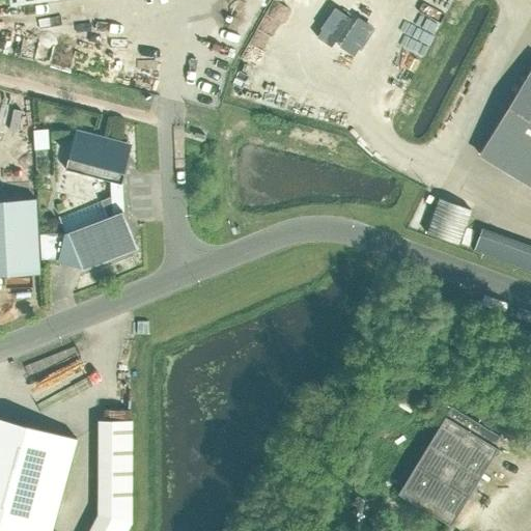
[(530,70),(479,156),(530,187),(530,70)]
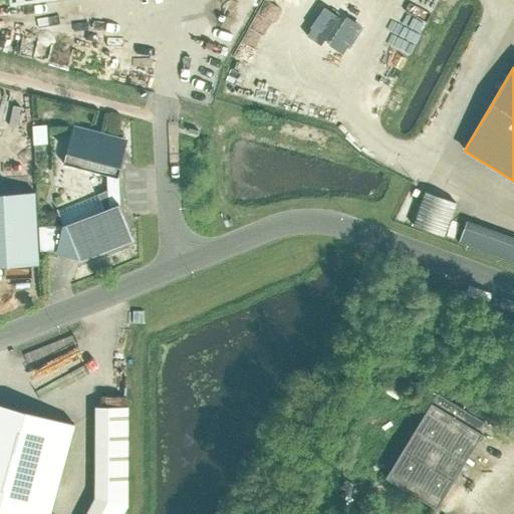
[(45,125),(32,125),(33,145),(46,144),(45,125)]
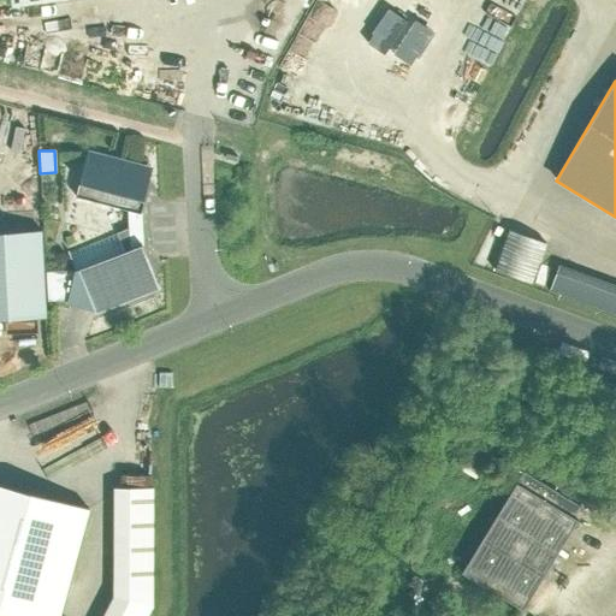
[(93,315),(144,295),(142,246),(140,213),(152,171),(137,167),(137,163),(88,150),(87,154),(75,197),(126,212),(128,227),(117,232),(117,234),(69,253),(75,270),(70,291),(67,301),(66,303),(92,309),(93,315)]
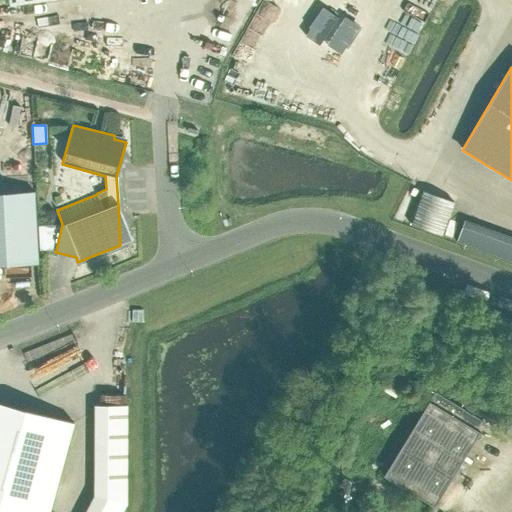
[(2,154),(16,154),(15,135),(1,135),(2,154)]
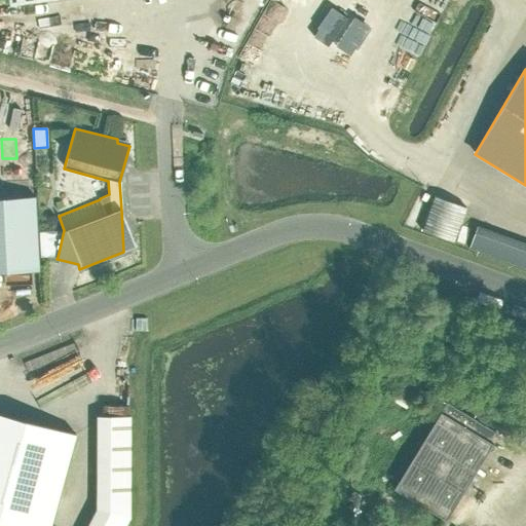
[(384,236),(419,248),(430,212),(397,200),(384,236)]
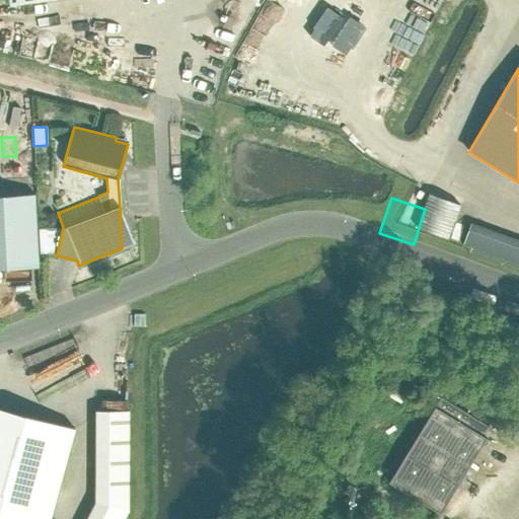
[(227,231),(235,229),(232,221),(225,224),(227,231)]
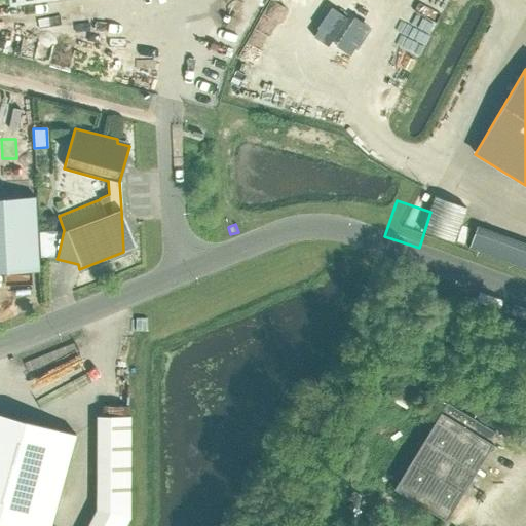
[(525,245),(476,227),(468,249),(525,268),(525,245)]
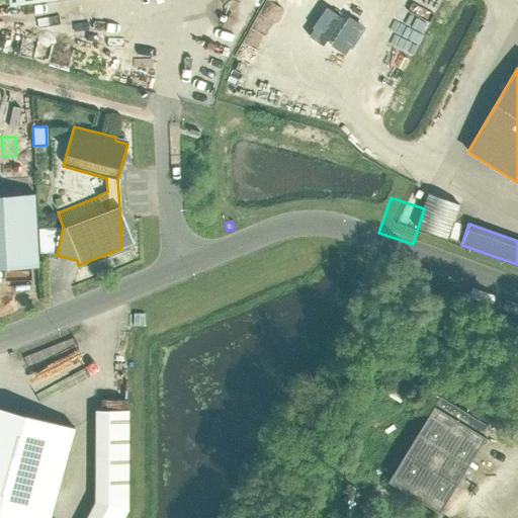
[(392,398),(399,402),(406,389),(398,384),(392,398)]
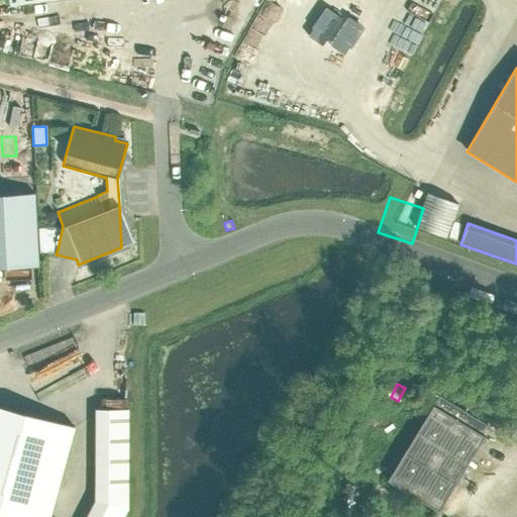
[(439,511),(485,437),(478,434),(485,424),(438,396),(388,482),(439,511)]
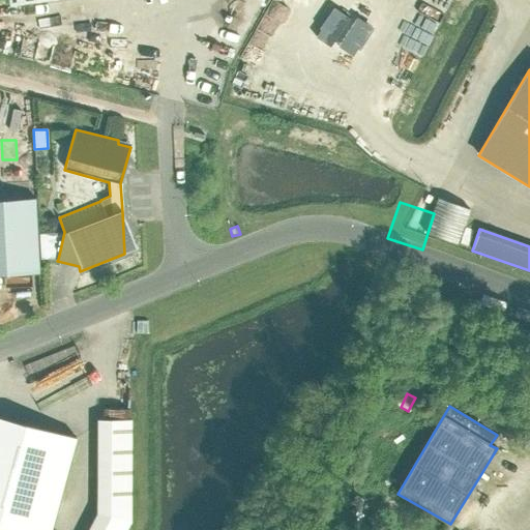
[(0,526),(15,529),(51,529),(77,438),(0,417),(0,526)]
